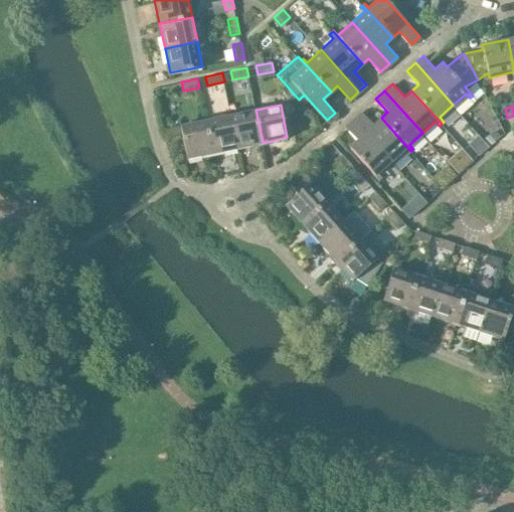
[(237,148),(263,143),(255,110),(230,115),(237,148)]
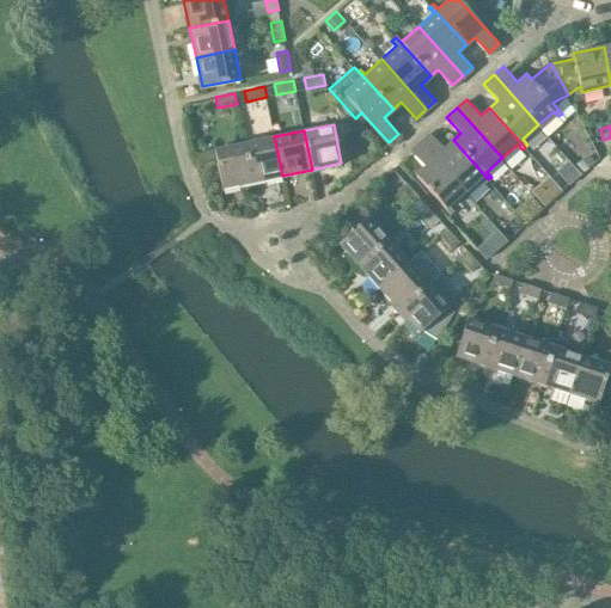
[(445,147),(434,137),(429,131),(420,140),(465,190),(481,177),(486,183),(488,179),(453,140),(445,147)]
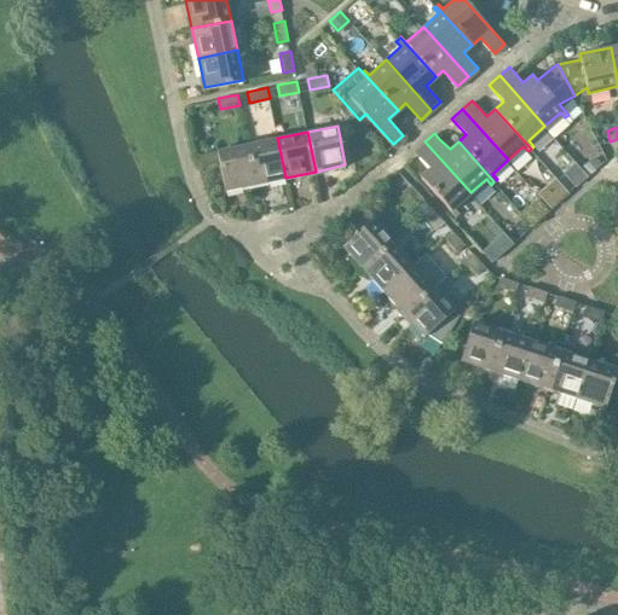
[(256,184),(286,178),(277,138),(248,144),(256,184)]
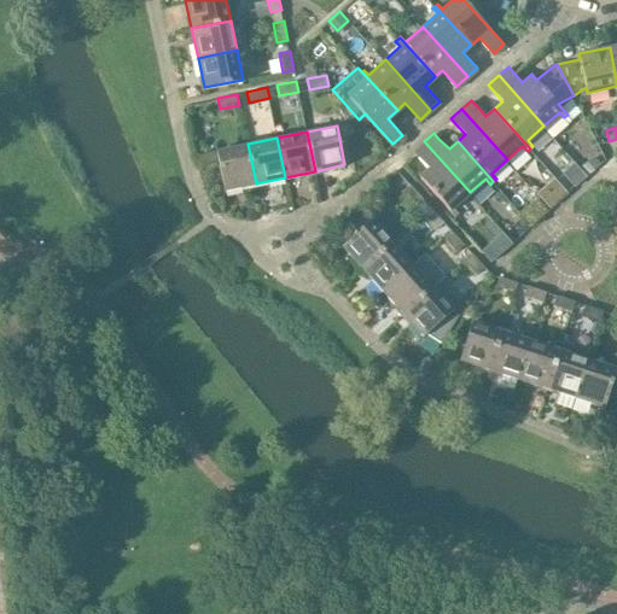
[(454,206),(470,192),(424,141),(414,151),(429,167),(419,175),(455,215),(459,212),(454,206)]
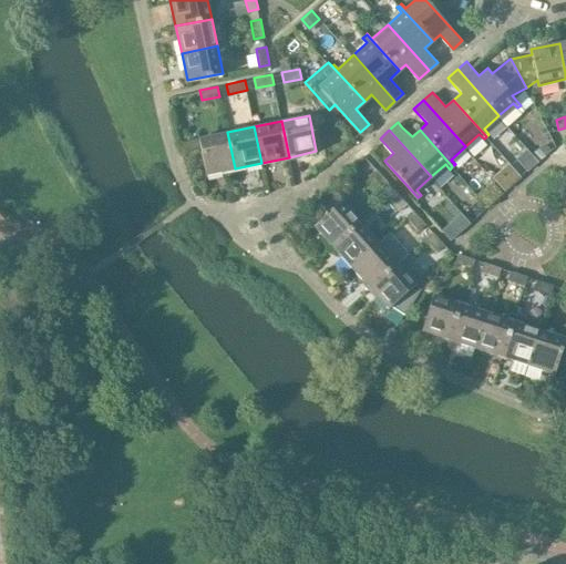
[(206,174),(235,168),(227,132),(198,139),(206,174)]
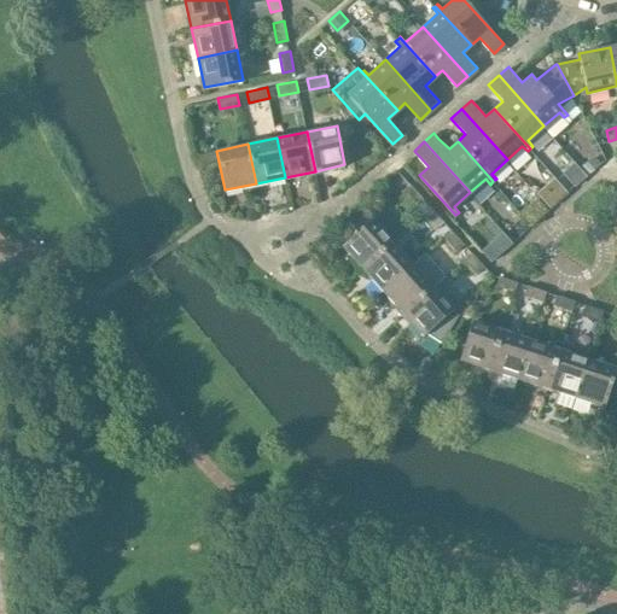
[(415,205),(423,198),(424,198),(411,182),(402,191),(415,205)]
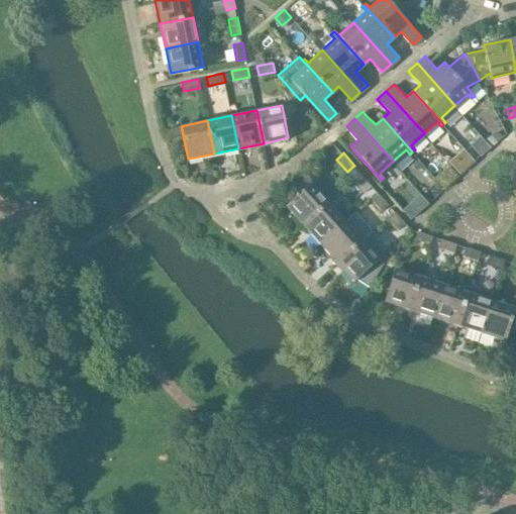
[(365,191),(372,185),(359,172),(353,178),(365,191)]
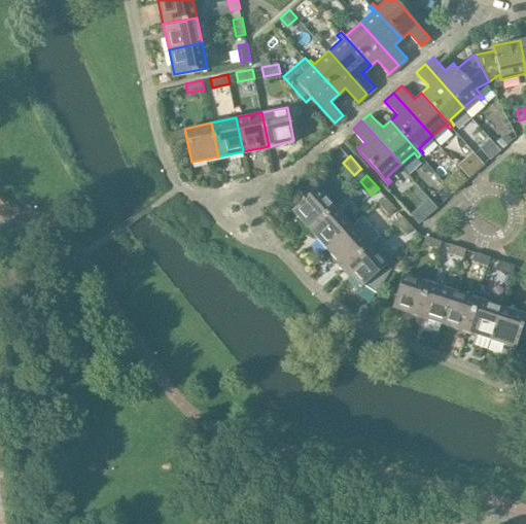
[(450,176),(444,181),(453,191),(459,186),(450,176)]
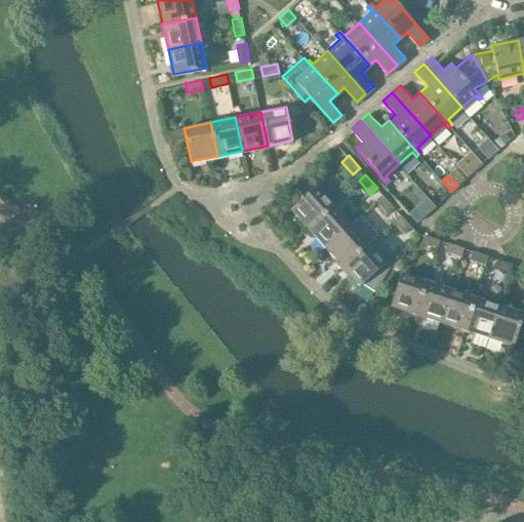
[(308,227),(333,204),(316,185),(291,207),(308,227)]
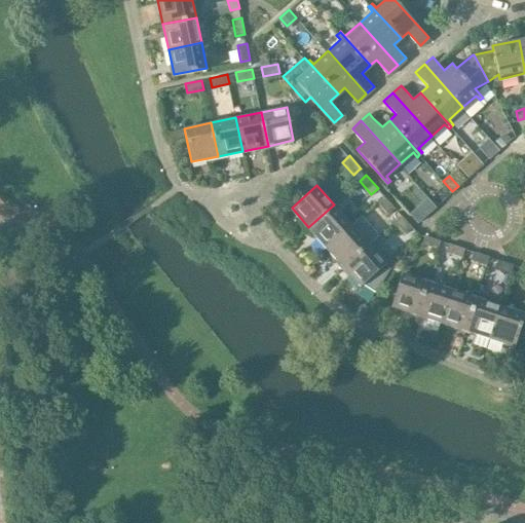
[(388,214),(396,208),(384,194),(377,200),(388,214)]
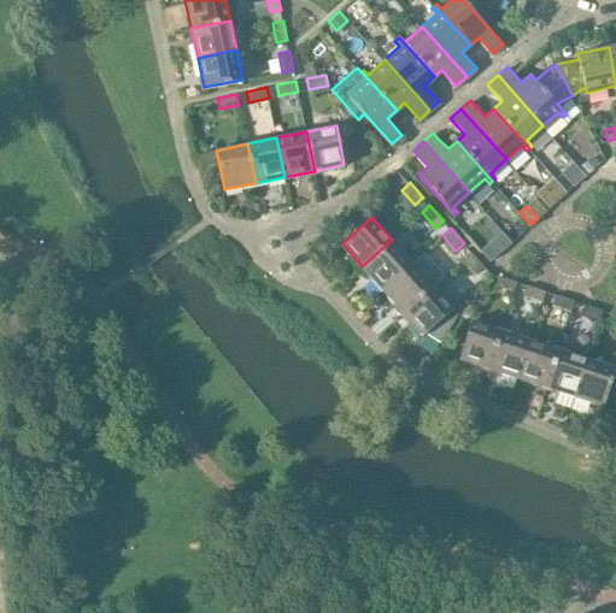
[(500,234),(491,242),(499,252),(509,243),(500,234)]
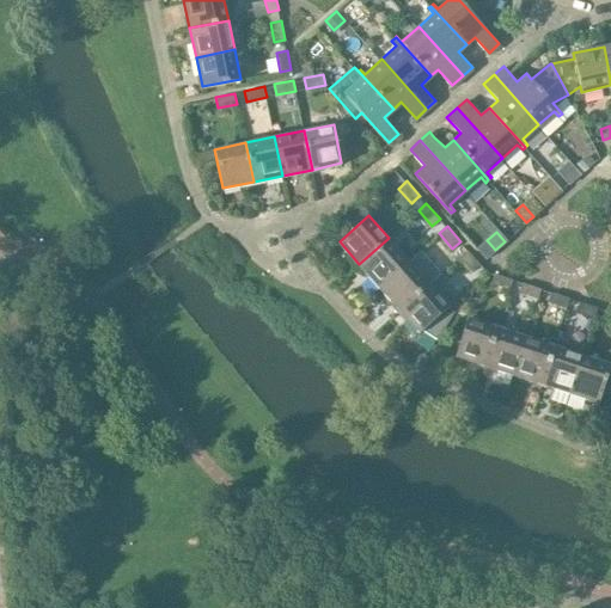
[(379,287),(409,260),(389,238),(359,264),(379,287)]
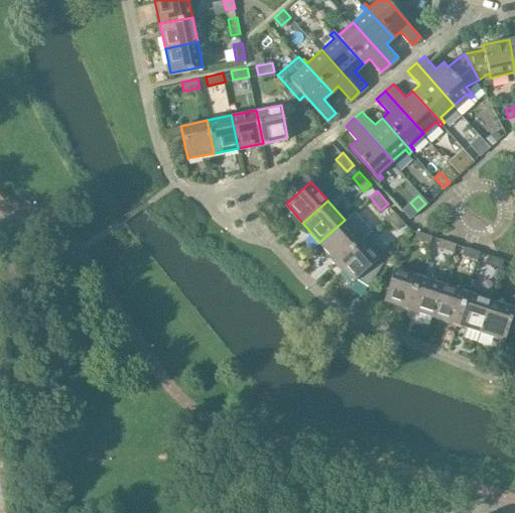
[(398,228),(404,222),(405,222),(394,210),(387,216),(398,228)]
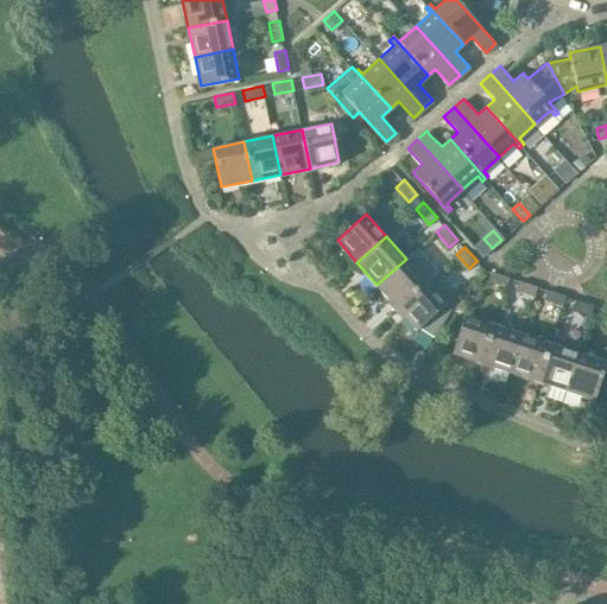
[(397,307),(427,281),(406,259),(377,285),(397,307)]
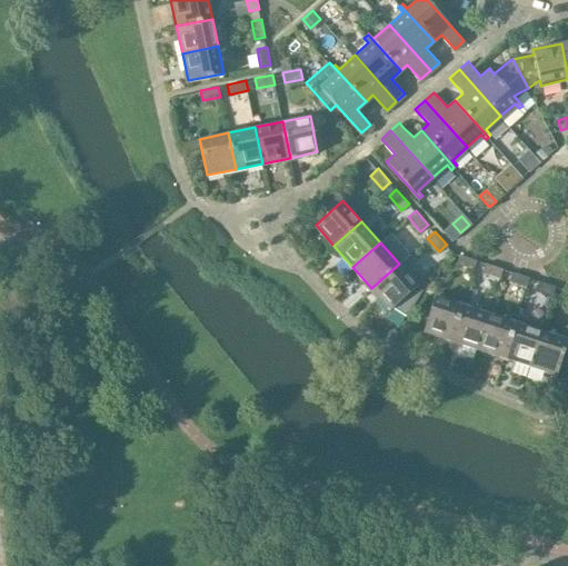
[(474,269),(477,259),(459,254),(457,264),(474,269)]
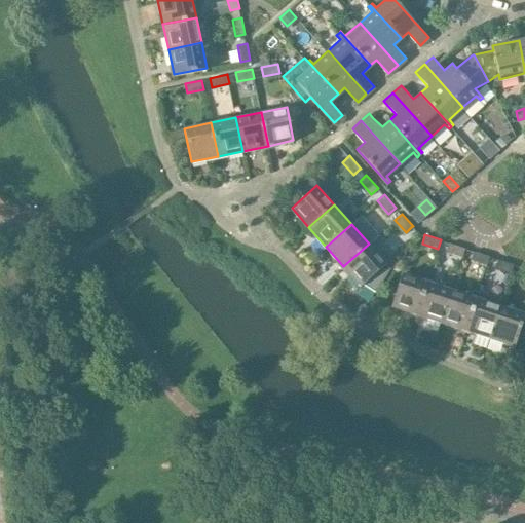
[(461,256),(464,248),(449,241),(446,251),(461,256)]
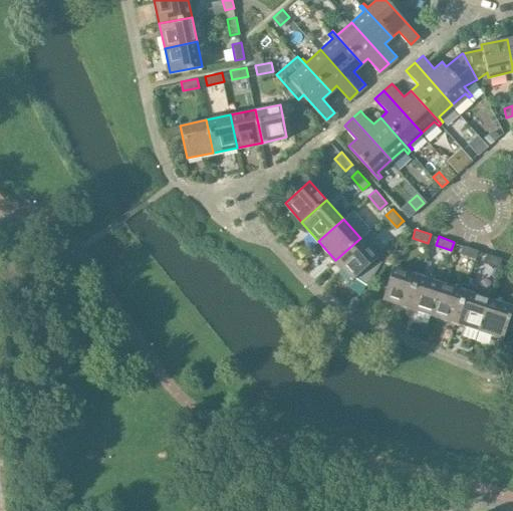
[(360,238),(335,260),(352,279),(355,276),(367,284),(381,261),(360,238)]
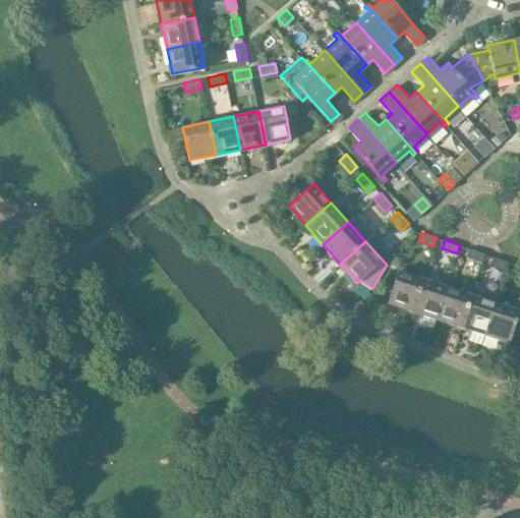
[(482,262),(484,253),(484,252),(469,247),(466,256),(482,262)]
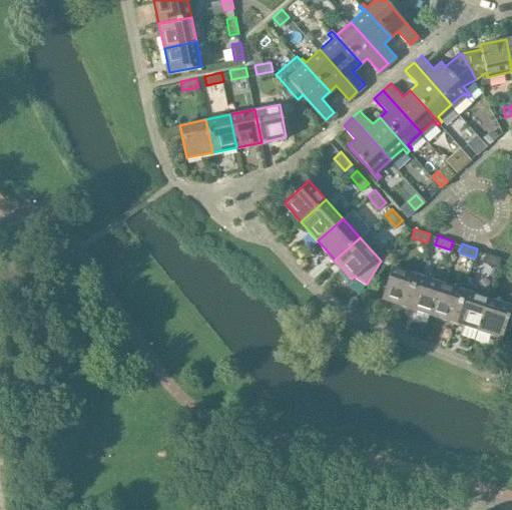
[(498,266),(501,257),(485,251),(483,261),(498,266)]
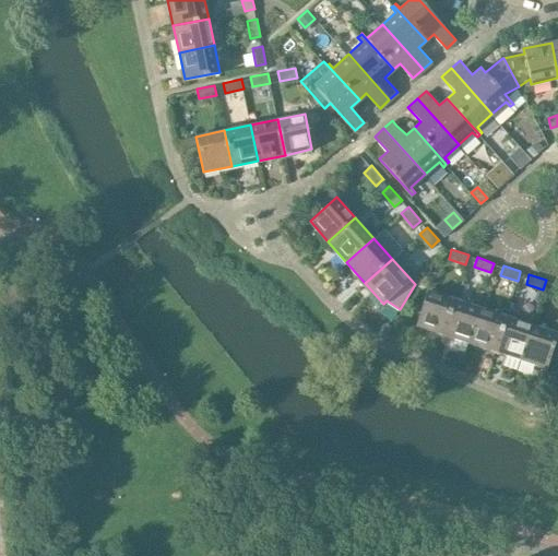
[(442,333),(454,299),(427,291),(415,324),(442,333)]
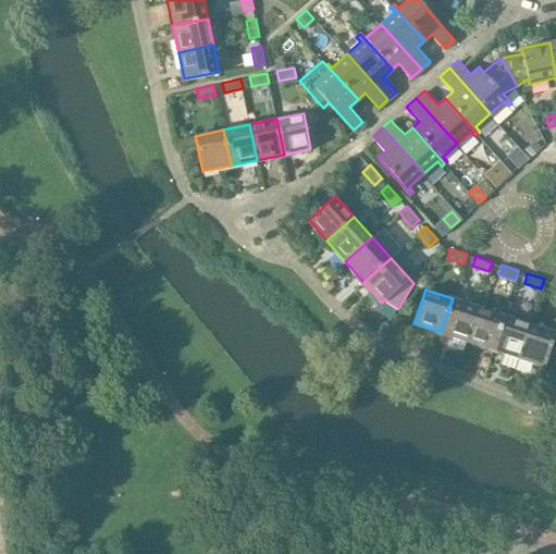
[(467,341),(478,306),(453,298),(441,332),(467,341)]
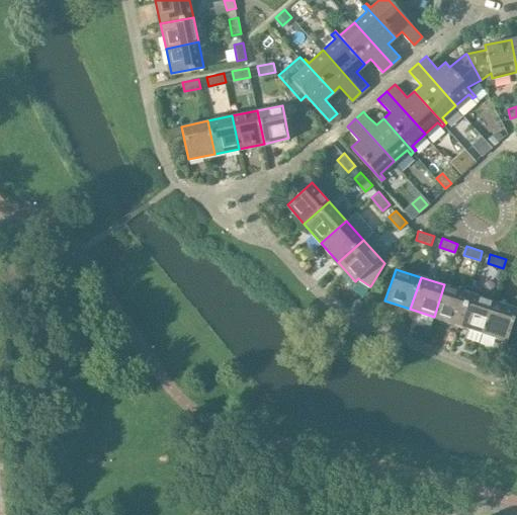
[(434,317),(458,325),(471,284),(470,284),(468,292),(444,284),(434,317)]
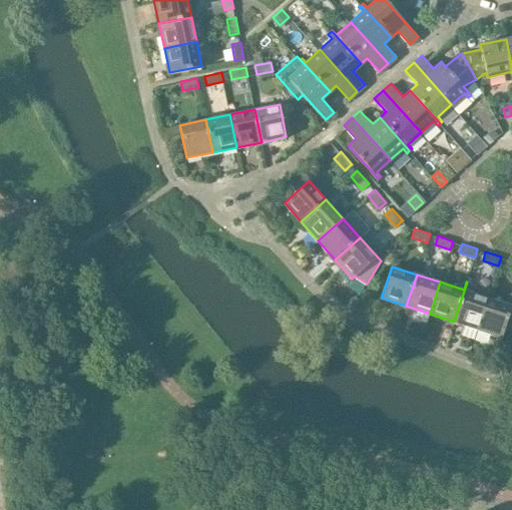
[(475,289),(476,285),(467,282),(454,322),(478,329),(489,293),(475,289)]
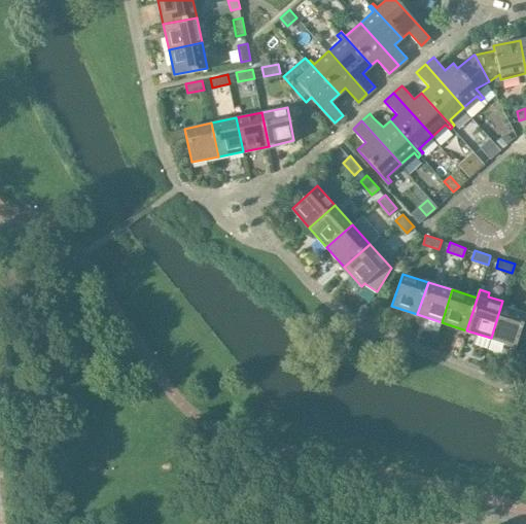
[(502,301),(491,338),(516,346),(525,317),(525,314),(501,306),(502,301)]
